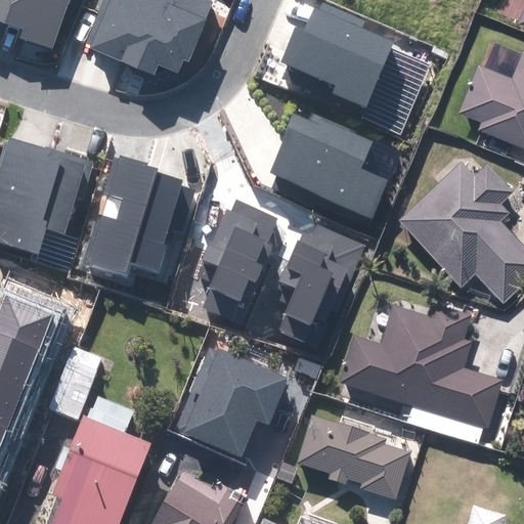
[(0,0),(0,20),(5,23),(12,0),(0,0)]
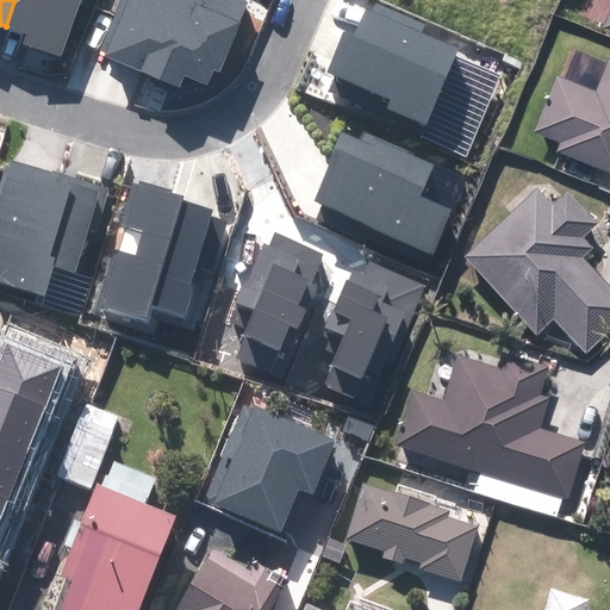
[(82,0),(14,0),(6,26),(26,33),(23,44),(62,58),(82,0)]
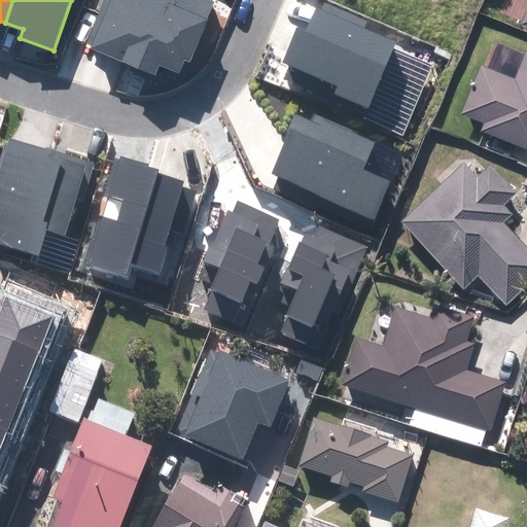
[(190,62),(216,2),(211,0),(105,0),(85,46),(155,76),(161,66),(179,74),(185,60),(190,62)]
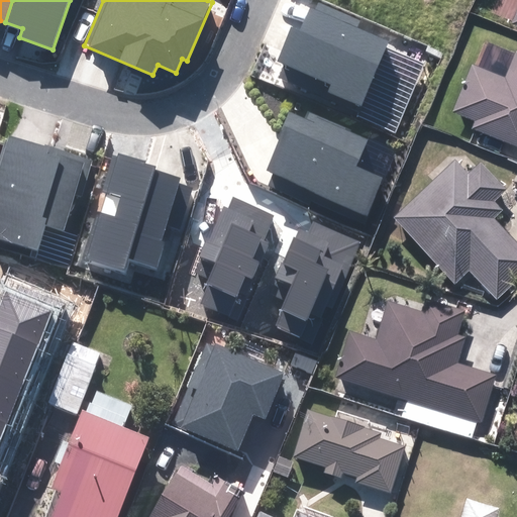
[(362,105),(389,40),(358,27),(362,20),(318,2),(315,10),(310,8),(300,32),(292,28),(278,61),(332,84),(328,91),(362,105)]
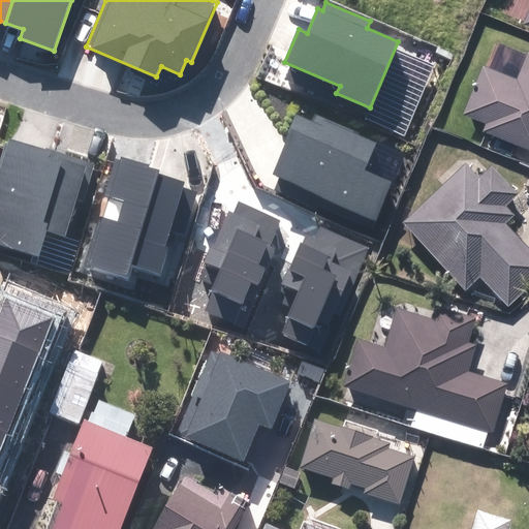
[(528,71),(524,84),(487,69),(467,120),(528,144),(528,71)]
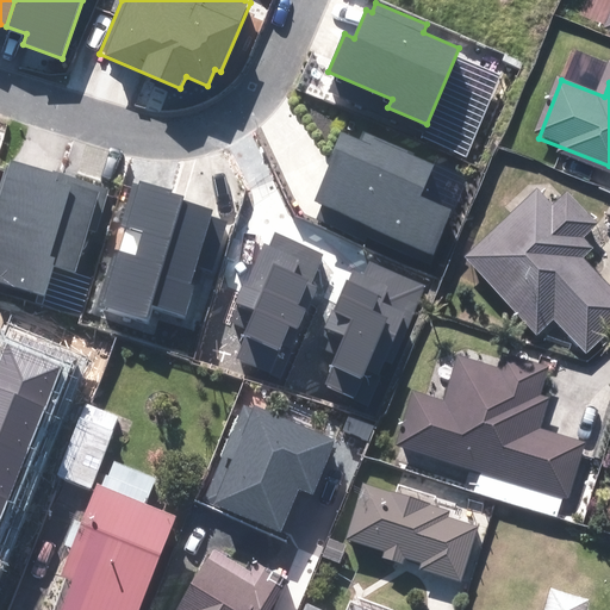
[(423,194),(436,163),(416,155),(416,153),(362,130),(359,139),(342,132),(329,163),(331,163),(316,200),(324,204),(318,218),(430,265),(455,207),(423,194)]
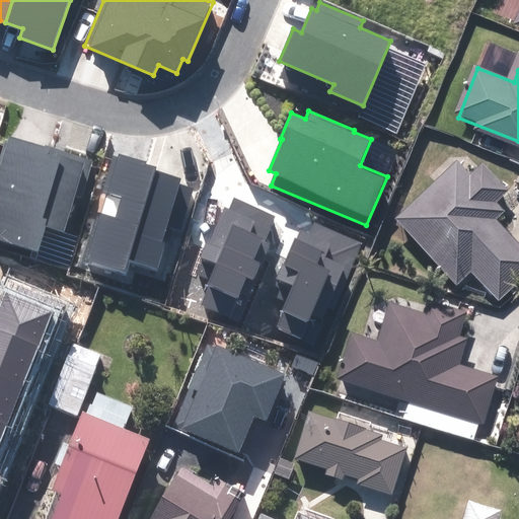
[(82,201),(95,160),(45,145),(45,146),(9,135),(7,140),(6,140),(0,158),(0,239),(40,252),(47,229),(65,234),(76,199),(82,201)]
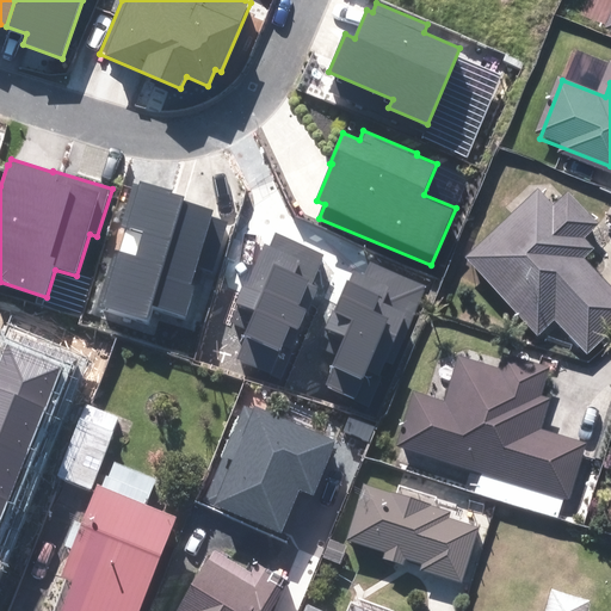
[(214,272),(229,221),(214,216),(216,209),(184,199),(184,197),(171,193),(172,191),(141,181),(140,185),(133,184),(119,227),(142,233),(135,254),(113,248),(96,308),(150,323),(155,309),(185,318),(201,269),(214,272)]
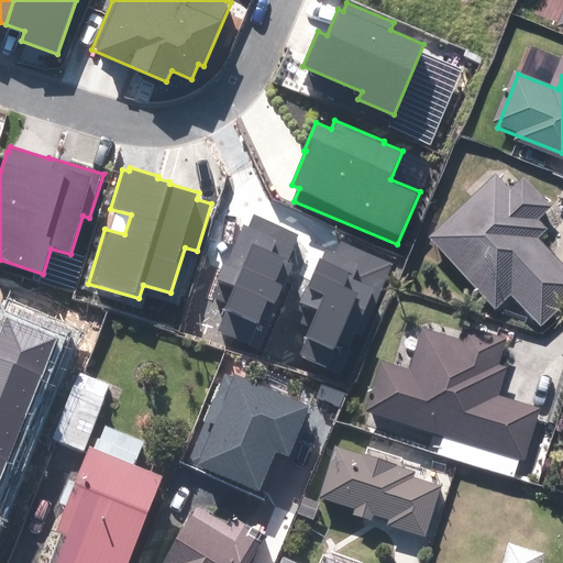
[(496,173),(428,236),(495,308),(511,293),(542,324),(562,304),(562,263),(539,239),(548,231),(538,219),(552,206),(525,176),(510,189),(496,173)]
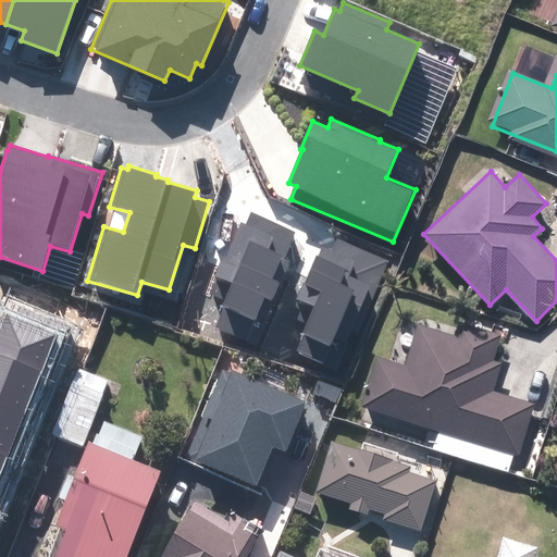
[(298,231),(250,211),(245,222),(240,220),(217,275),(219,276),(211,294),(226,300),(214,327),(257,345),(293,261),(286,258),(298,231)]
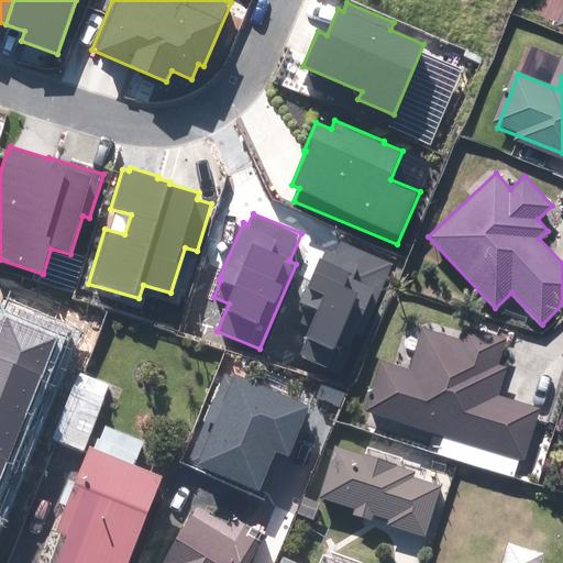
[(395,263),(341,240),(335,254),(327,251),(322,260),(320,258),(309,287),(307,286),(291,320),(310,328),(297,357),(339,375),(355,335),(363,339),(395,263)]
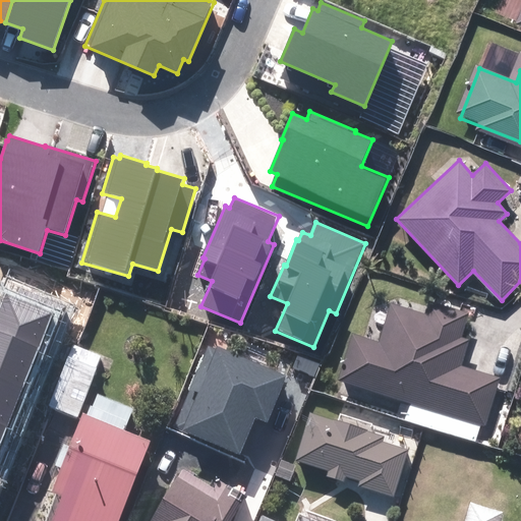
[(0,303),(0,334),(38,350),(53,313),(4,293),(0,303)]
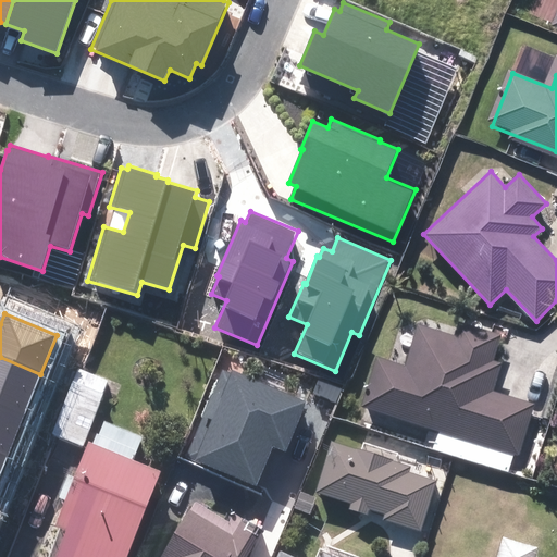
[(457,335),(417,322),(404,362),(378,355),(360,406),(519,456),(535,406),(491,392),(499,364),(491,361),(499,335),(461,323),(457,335)]
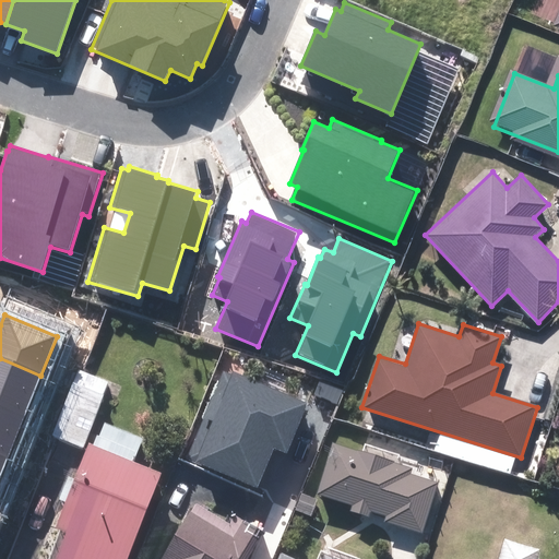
[(0,403),(25,414),(40,376),(0,358),(0,403)]
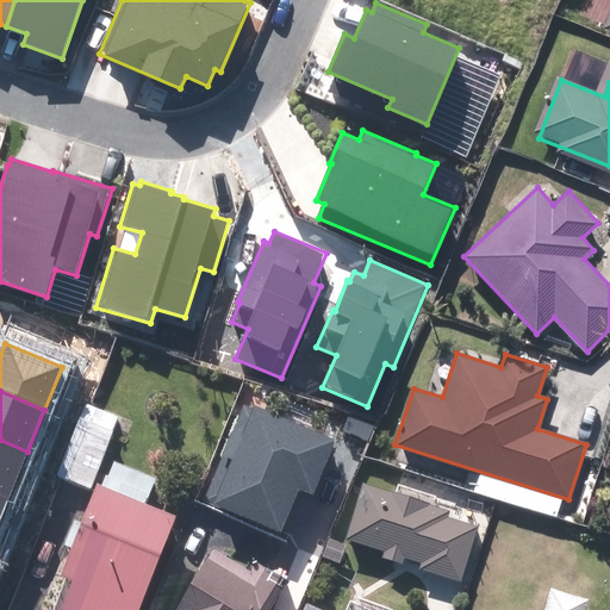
[(122,414),(89,403),(63,477),(95,487),(122,414)]
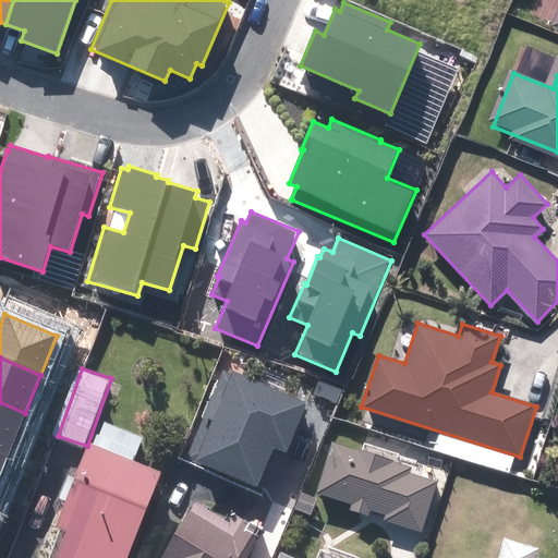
[(286,451),(306,401),(233,371),(232,374),(222,370),(186,457),(256,485),(273,446),(286,451)]
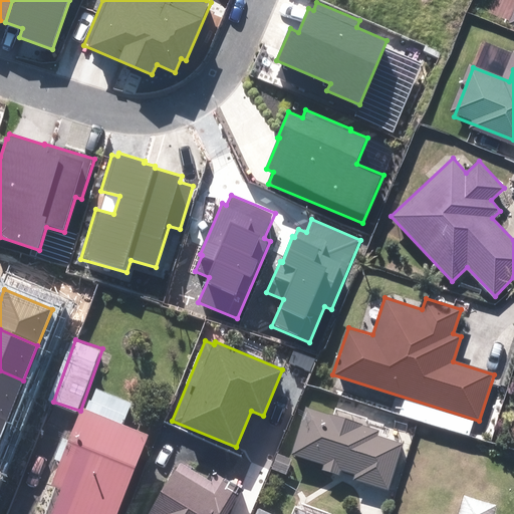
[(310,371),(315,359),(294,350),(289,362),(310,371)]
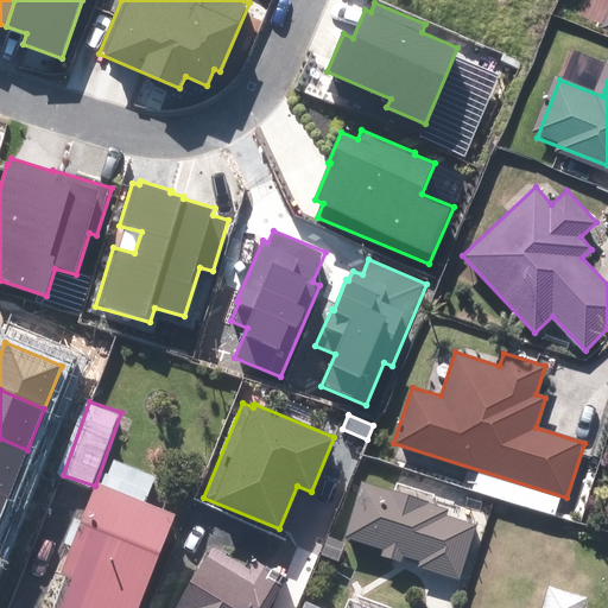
[(0,494),(7,498),(27,450),(0,438),(0,494)]
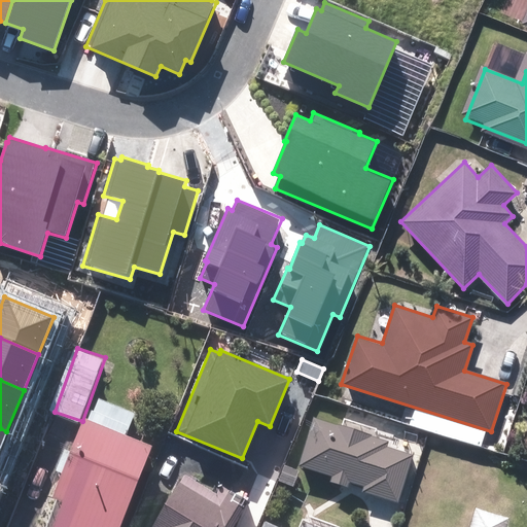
[(413,454),(321,417),(302,464),(393,501),(413,454)]
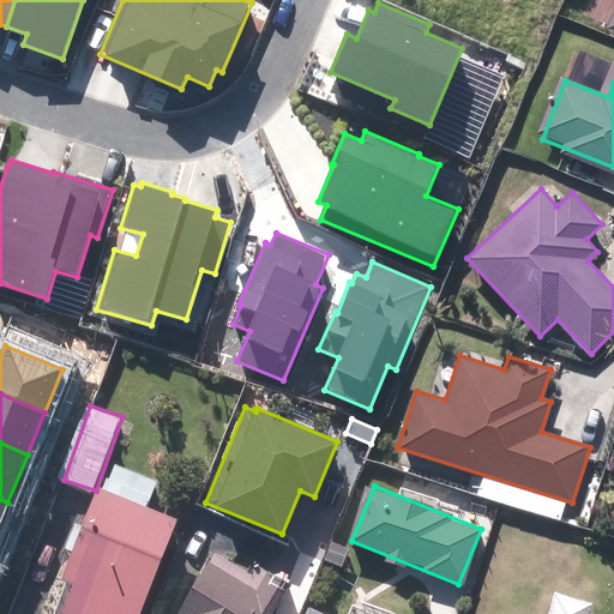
[(137,613),(180,523),(107,489),(67,579),(79,583),(66,613),(137,613)]
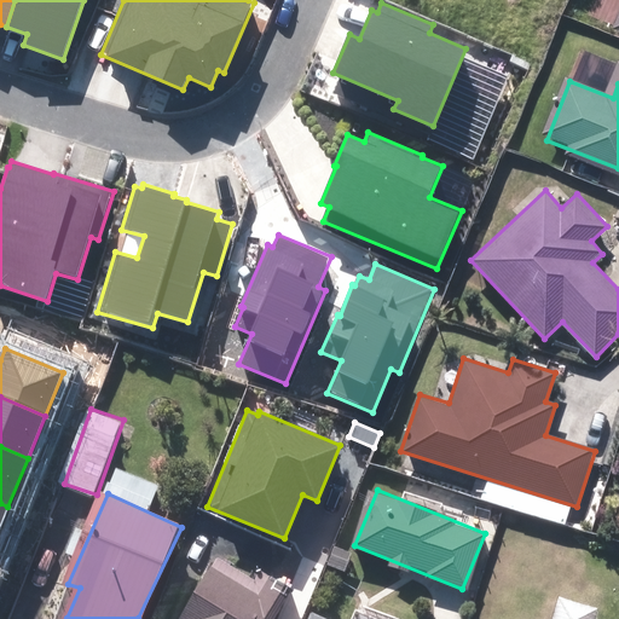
[(273,618),(290,588),(218,559),(178,618),(273,618)]
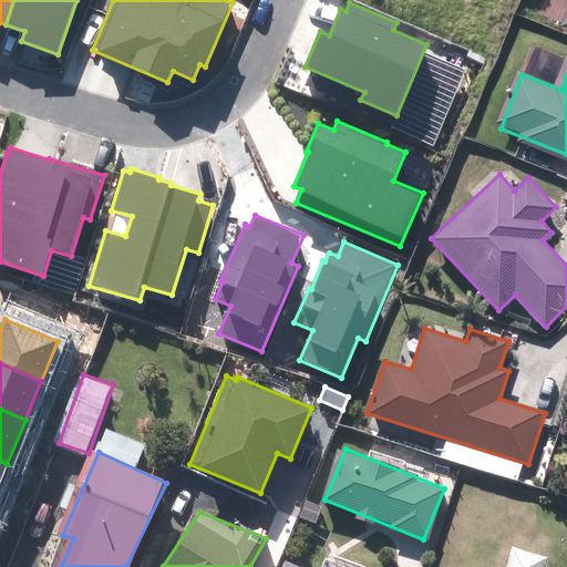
[(553,566),(554,556),(514,546),(506,566),(553,566)]
